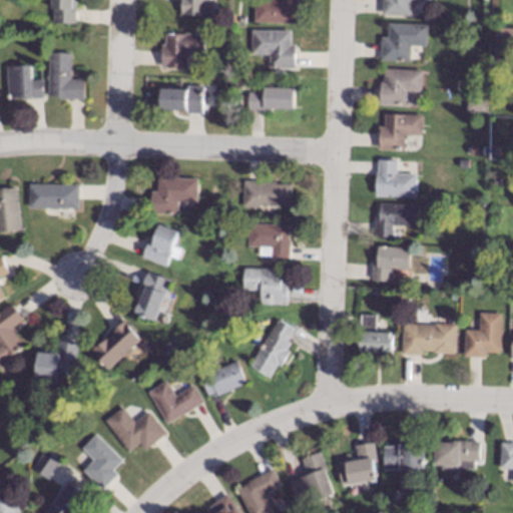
[(75,0),(75,23),(52,23),(52,0),(75,0)]
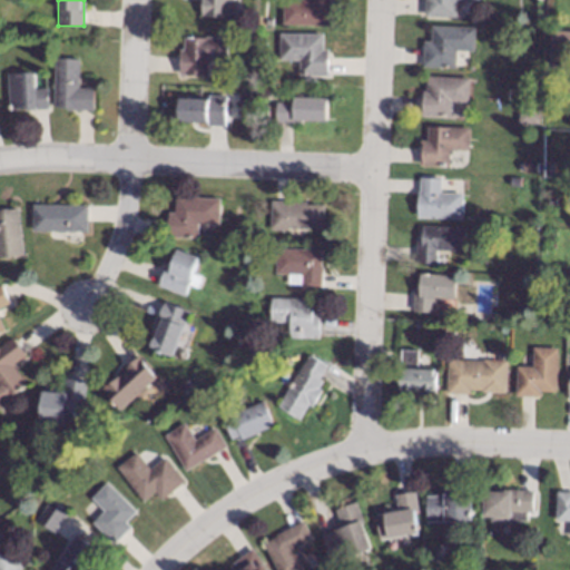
[(229,0),(229,16),(202,16),(202,0),(229,0)]
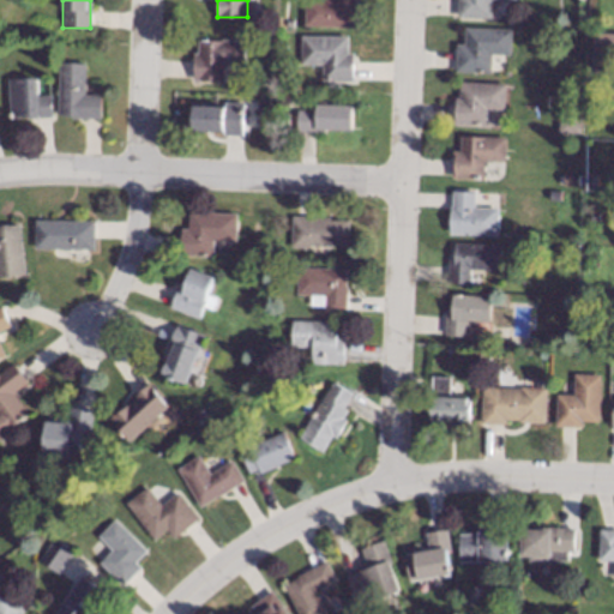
[(356,0),(356,25),(304,24),(304,0),(356,0)]
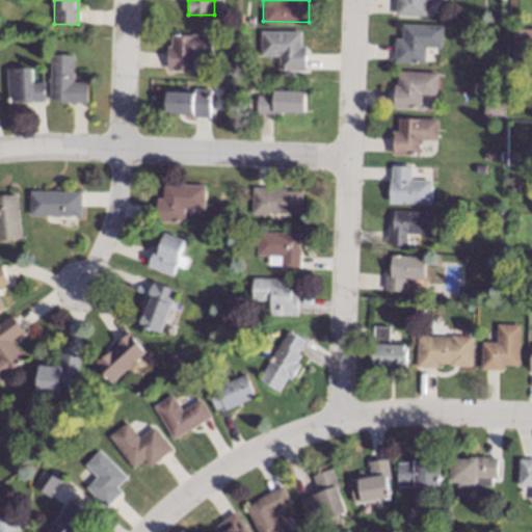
[(426,0),(426,15),(396,14),(396,0),(426,0)]
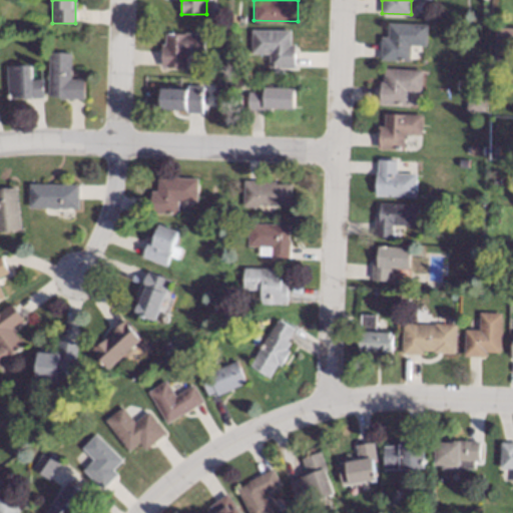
[(244,22),(235,21),(235,14),(236,14),(244,14),(244,22)]
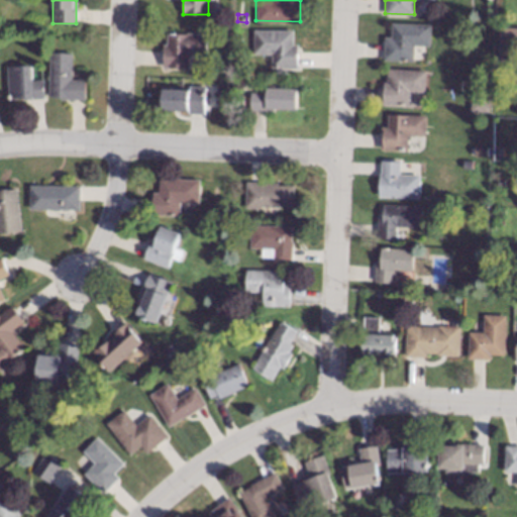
[(431,23),(430,44),(414,44),(414,60),(384,59),(385,35),(391,35),(392,22),(431,23)]
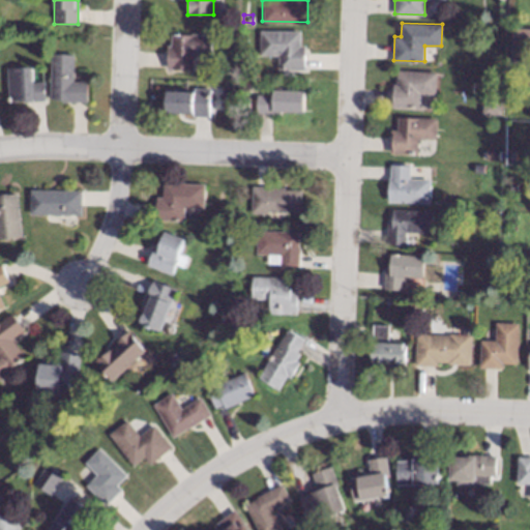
[(529,28),(511,27),(510,62),(529,62),(529,46),(529,28)]
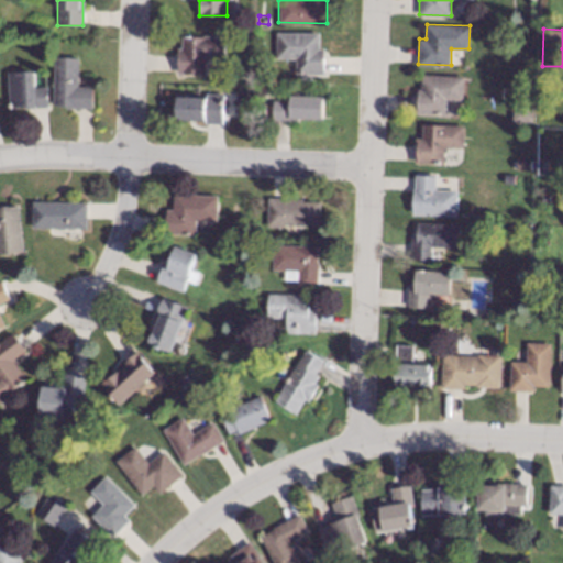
[(319,47),(324,47),(324,74),(294,74),(294,58),(275,58),(275,32),(319,32),(319,47)]
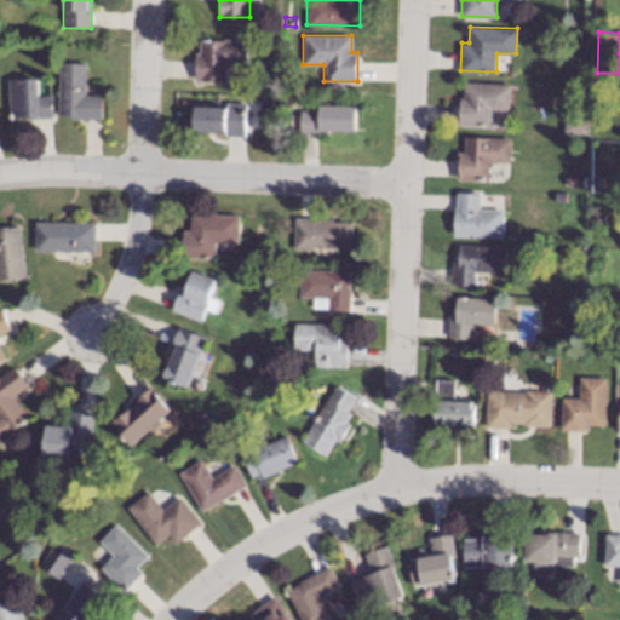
[(250,39),(247,68),(225,67),(225,81),(193,79),(194,52),(197,52),(199,38),(250,39)]
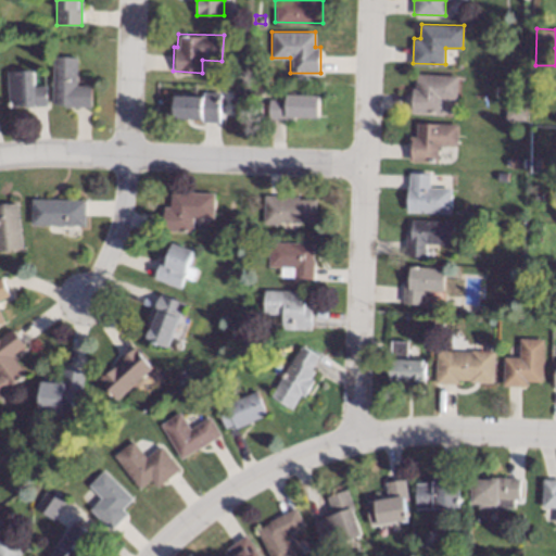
[(76,84),(91,84),(91,106),(63,105),(63,103),(51,103),(52,57),(76,57),(76,84)]
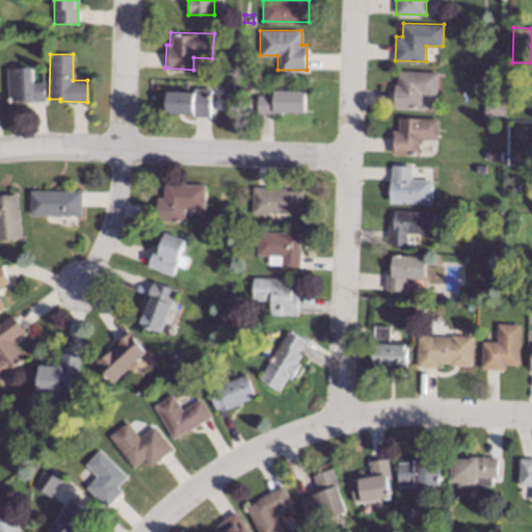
[(33,82),(44,81),(45,101),(22,103),(22,100),(8,101),(6,68),(32,65),(33,82)]
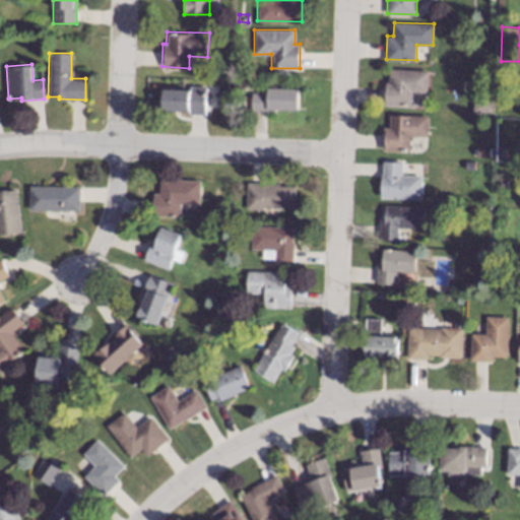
[(428,69),(428,91),(411,91),(410,105),(384,104),(385,81),(389,81),(389,68),(428,69)]
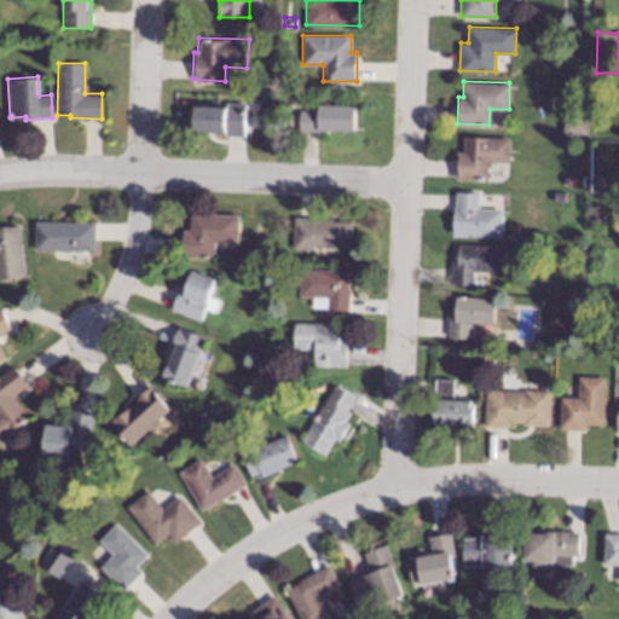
[(244,137),(223,137),(223,132),(191,132),(191,105),(223,105),(223,100),(244,100),(244,137)]
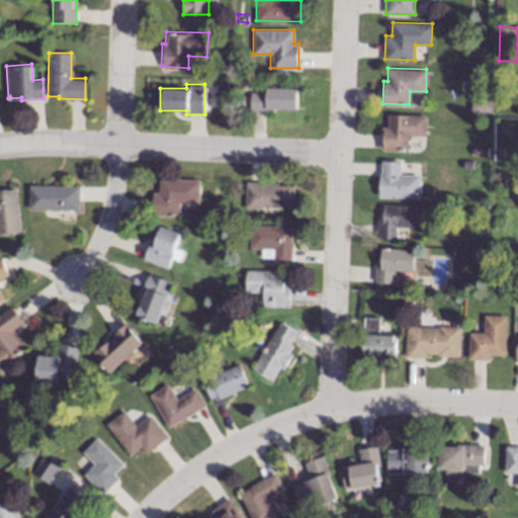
[(296,109),(273,109),(273,111),(249,111),(249,92),(264,92),(264,86),(299,87),(296,109)]
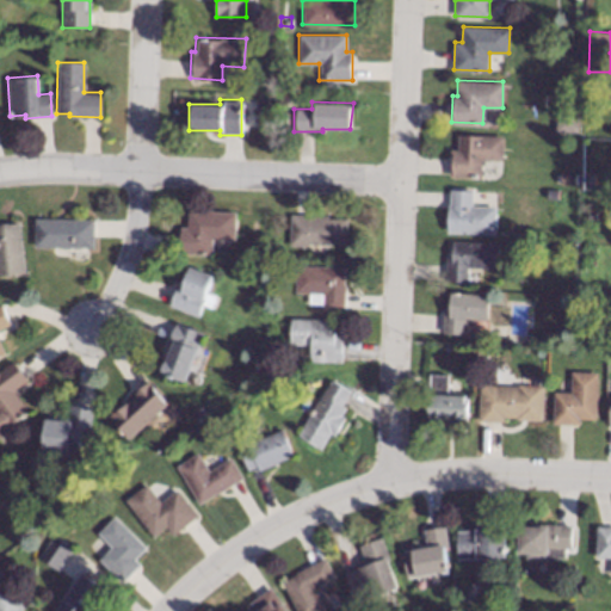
[(504,135),(503,160),(482,159),(481,177),(449,176),(450,149),(457,149),(458,134),(504,135)]
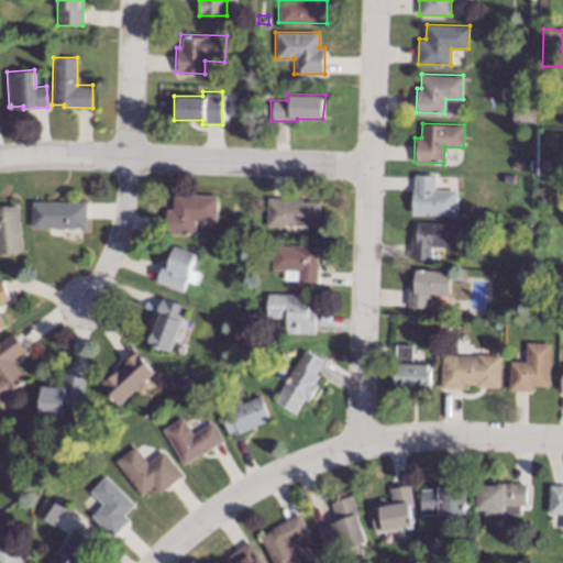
[(531,158),(531,170),(517,170),(518,158),(531,158)]
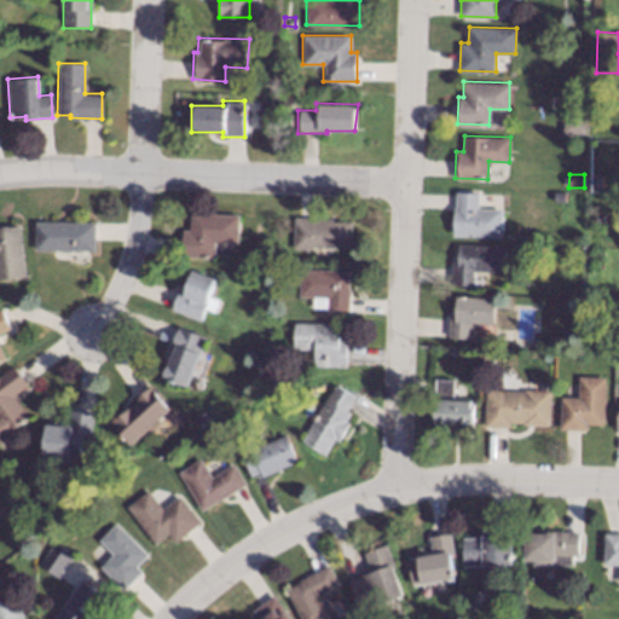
[(479,191),(479,208),(503,209),(502,237),(452,236),(453,207),(456,207),(456,191),(479,191)]
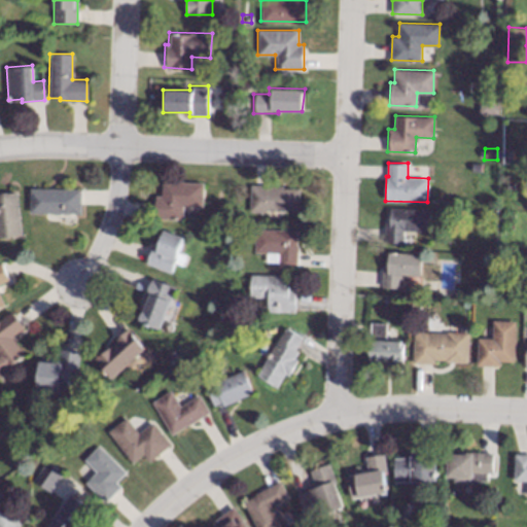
[(204,182),(203,206),(182,205),(181,218),(152,217),(153,196),(161,196),(162,180),(204,182)]
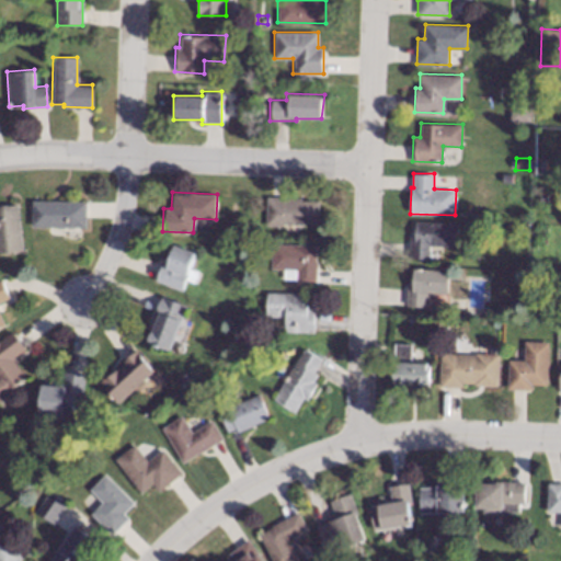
[(299,197),(299,201),(319,201),(318,224),(283,222),(283,225),(264,225),(265,196),(299,197)]
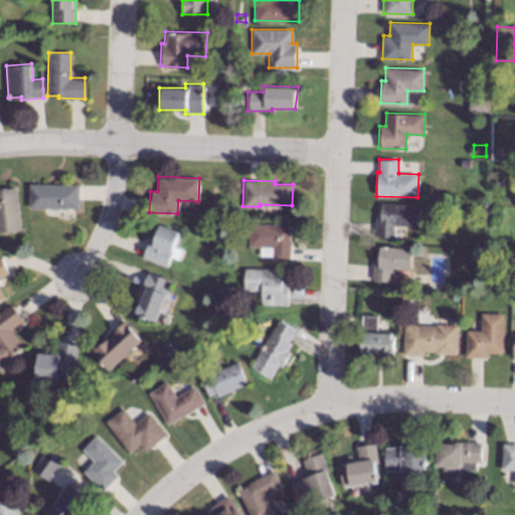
[(78,208),(28,207),(28,183),(79,184),(78,208)]
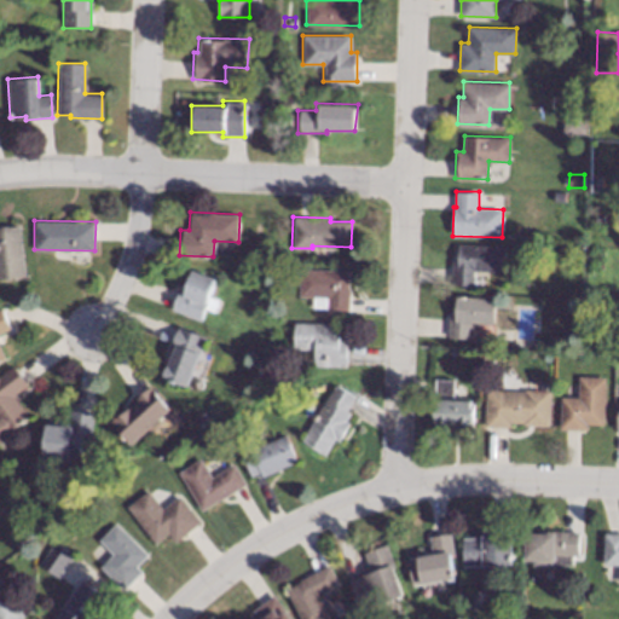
[(25,276),(0,278),(0,225),(19,224),(25,276)]
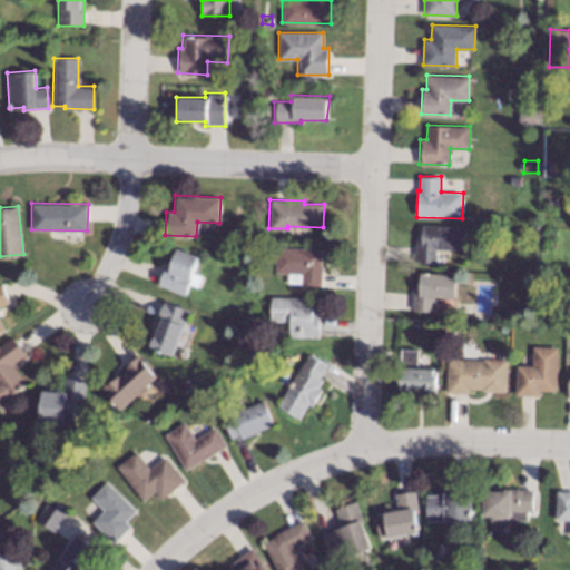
[(465,225),(464,249),(436,248),(436,263),(415,262),(415,239),(421,239),(421,224),(465,225)]
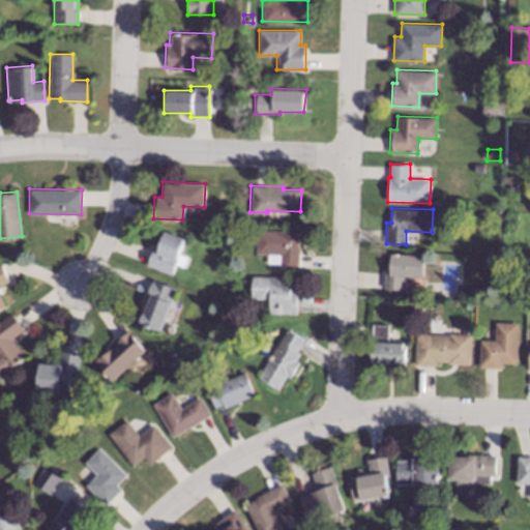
[(298,231),(297,269),(280,269),(280,263),(267,262),(267,254),(254,254),(255,229),(298,231)]
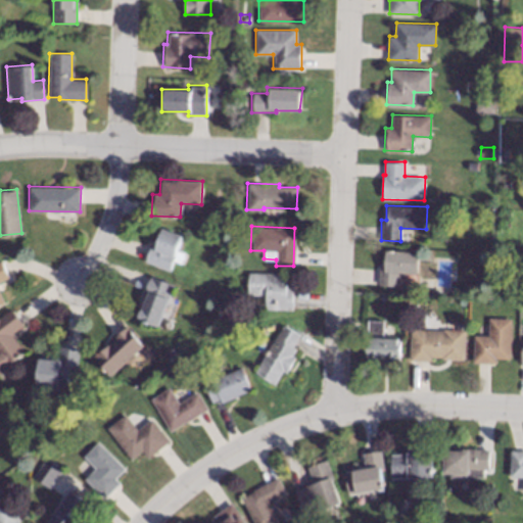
[(183,234),(177,249),(185,252),(181,264),(172,260),(168,270),(144,262),(150,242),(156,245),(162,227),(183,234)]
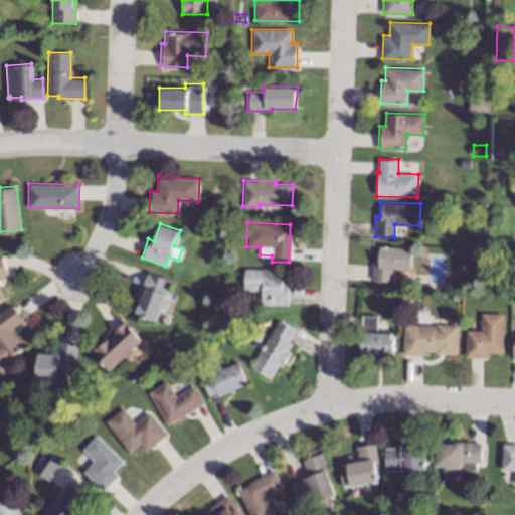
[(413,246),(413,269),(393,269),(392,281),(373,281),(374,256),(379,256),(380,245),(413,246)]
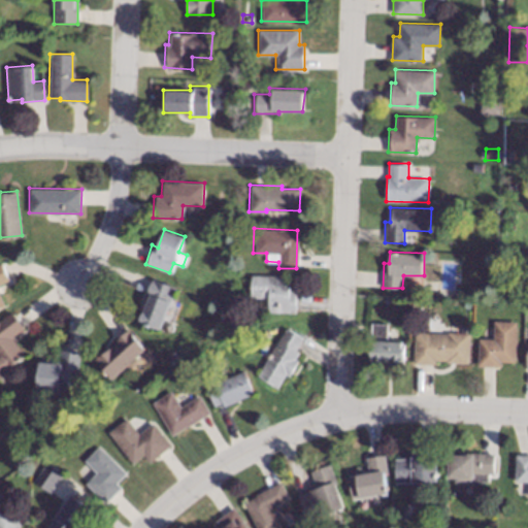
[(9,279),(0,284),(0,295),(4,305),(0,306),(0,263),(2,263),(9,279)]
